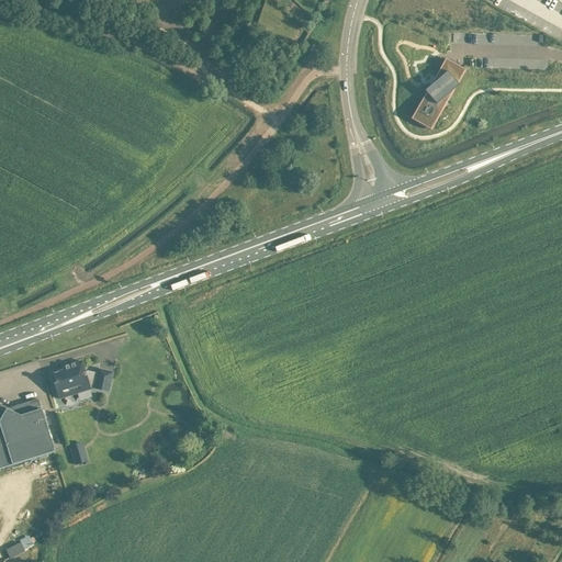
[(427,93),(411,121),(430,132),(450,98),(464,71),(446,60),(442,66),(427,93)]
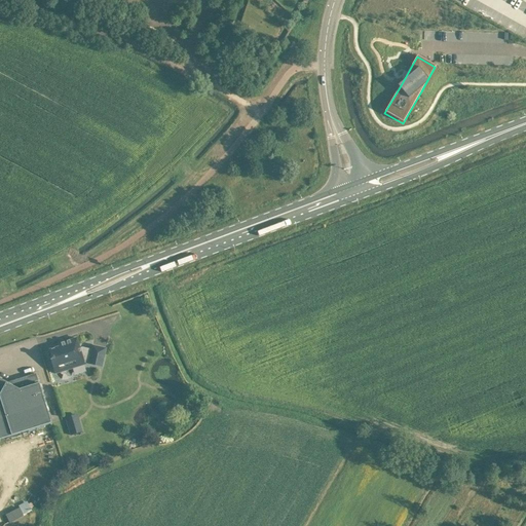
[(50,358),(55,374),(85,365),(83,361),(86,360),(89,361),(88,364),(102,367),(106,348),(92,346),(91,349),(82,347),(80,348),(77,338),(59,344),(60,347),(49,350),(52,358),(50,358)]
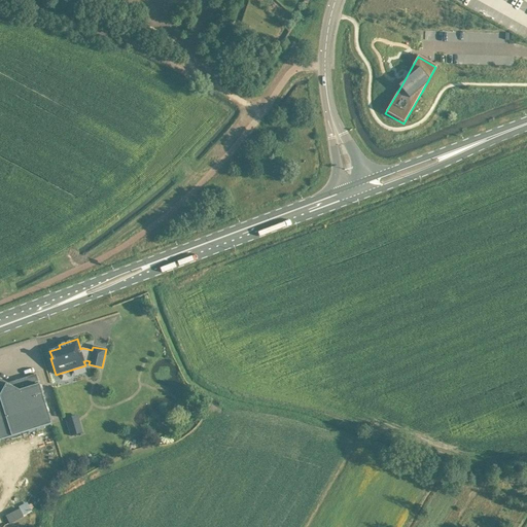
[(0,440),(51,424),(36,375),(6,384),(0,380),(0,440)]
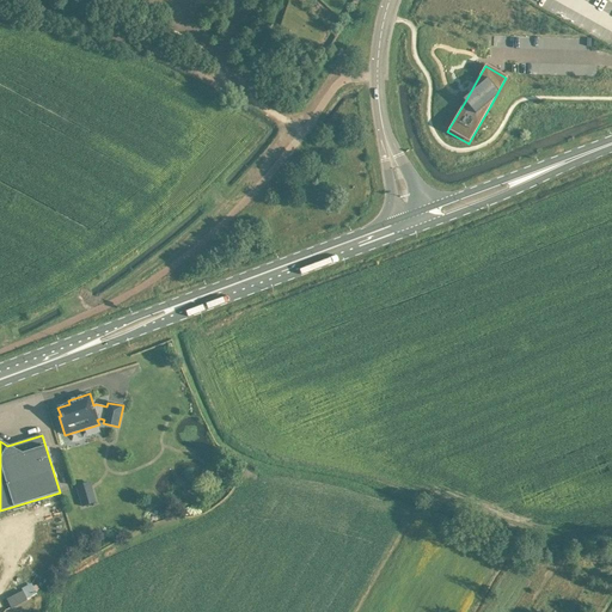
[(91,489),(79,493),(84,506),(96,502),(91,489)]
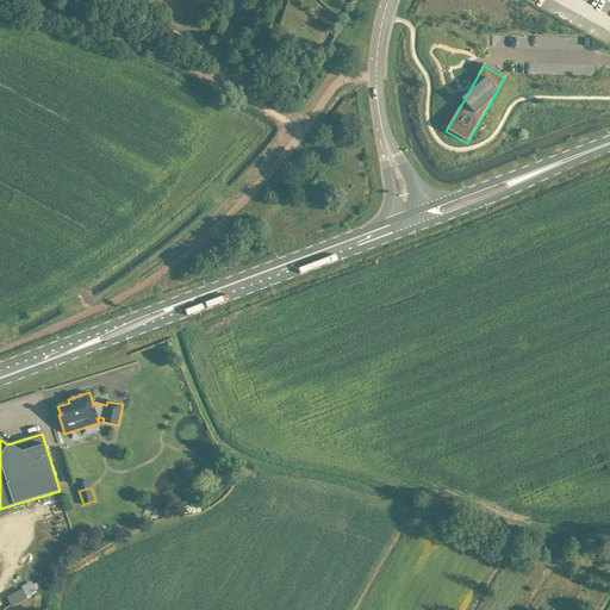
[(32,580),(23,585),(27,596),(37,591),(32,580)]
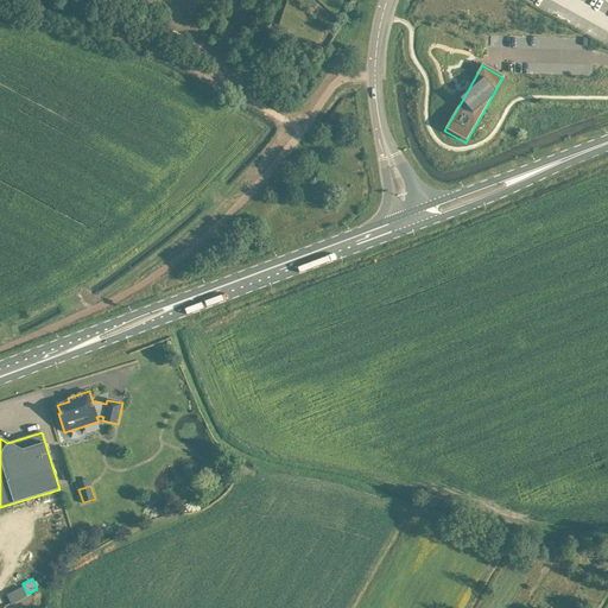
[(23,587),(6,595),(11,605),(27,596),(27,595),(23,587)]
